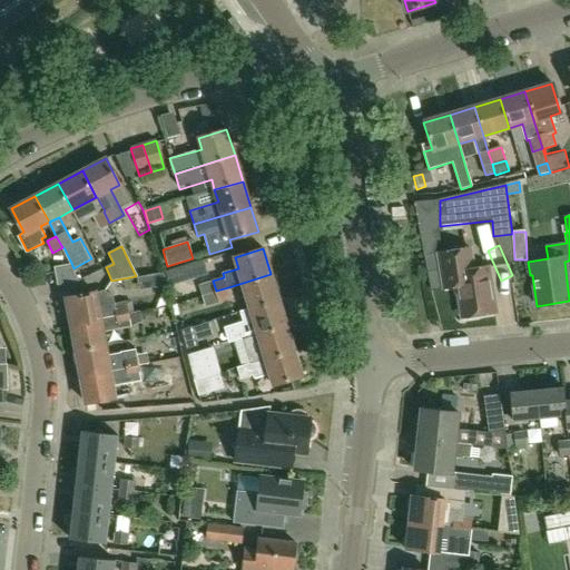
[(495,312),(488,266),(467,269),(463,248),(438,253),(441,273),(428,275),(431,290),(458,286),(463,317),(495,312)]
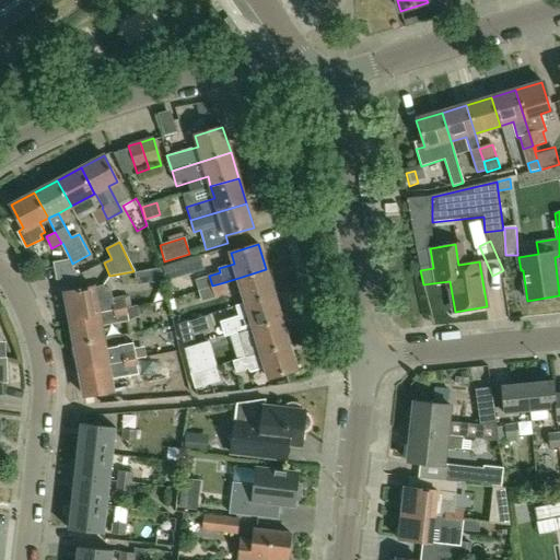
[(202,269),(198,255),(173,264),(177,277),(202,269)]
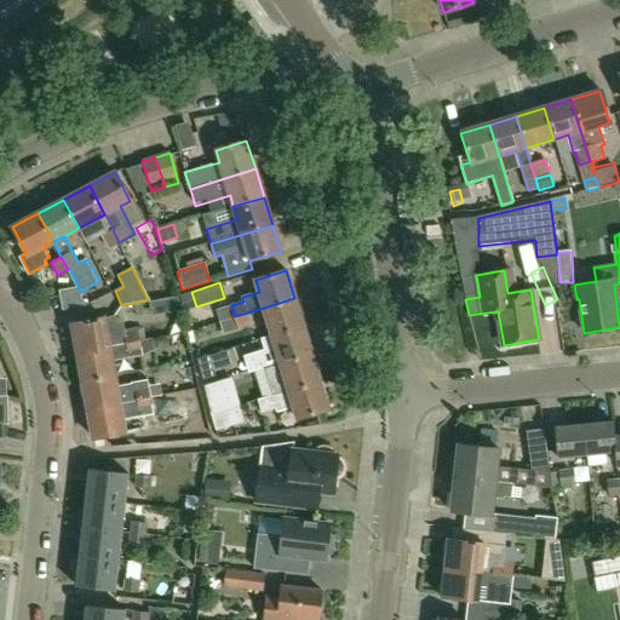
[(87,305),(80,292),(78,286),(59,290),(63,309),(87,305)]
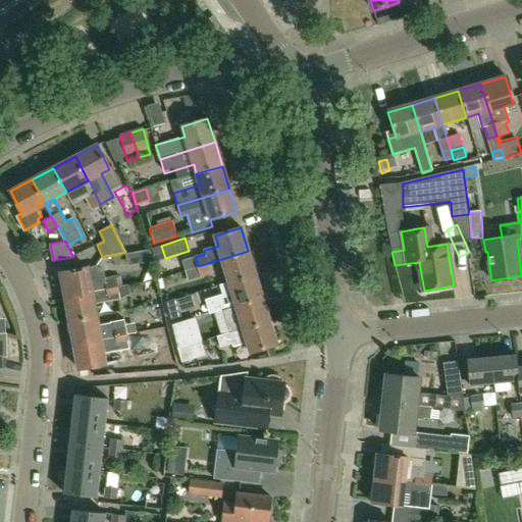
[(152,262),(149,249),(125,254),(128,266),(152,262)]
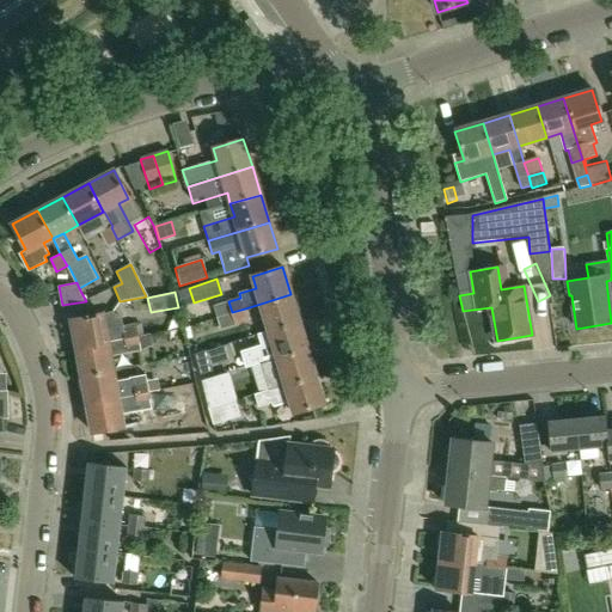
[(269,331),(300,322),(291,294),(261,304),(269,331)]
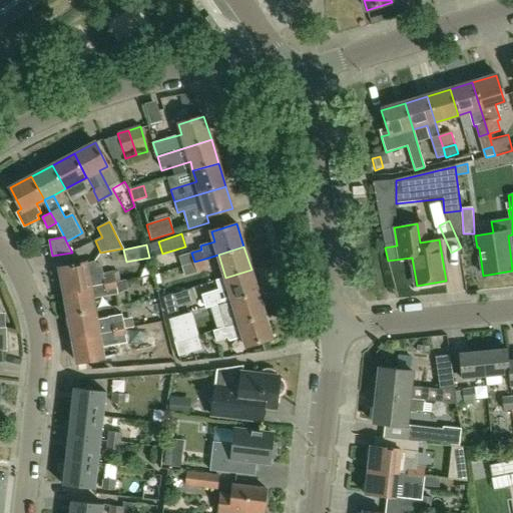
[(185,276),(208,270),(205,259),(194,262),(194,263),(182,267),(185,276)]
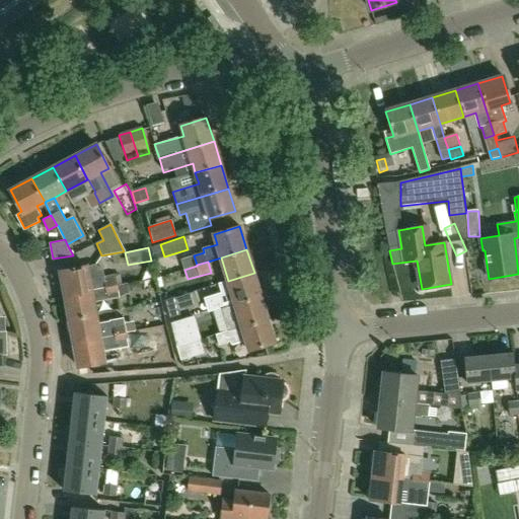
[(102,271),(94,266),(60,272),(64,295),(90,290),(104,287),(102,277),(103,277),(102,271)]
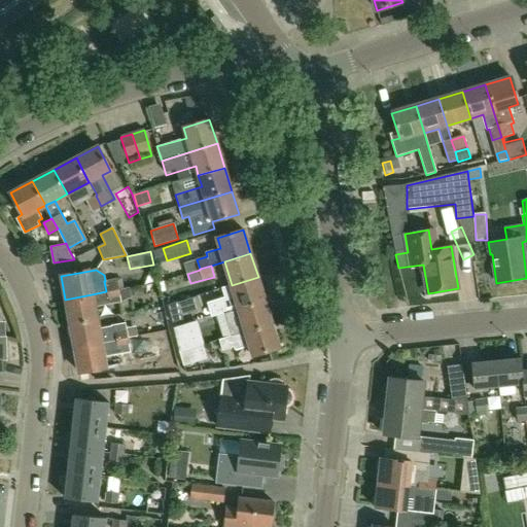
[(214,316),(225,313),(239,309),(266,301),(258,277),(232,285),(223,287),(226,299),(221,301),(222,304),(211,307),(214,316)]
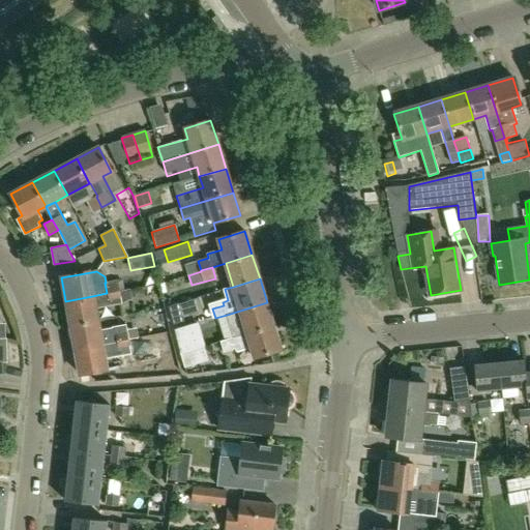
[(165,285),(141,291),(143,300),(167,294),(165,285)]
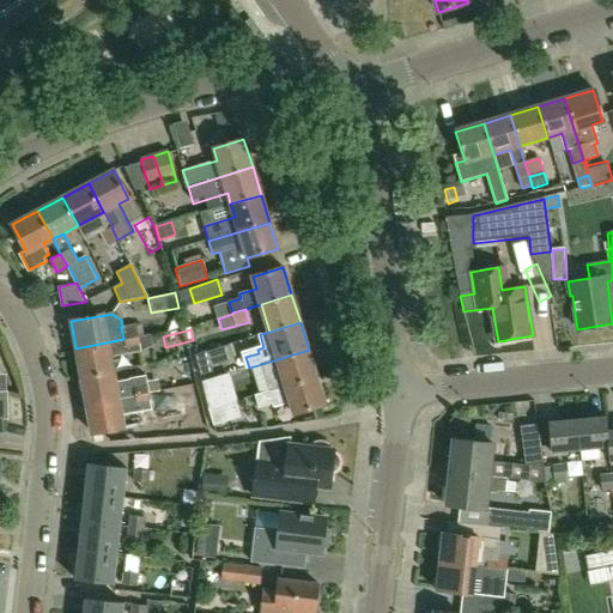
[(150,334),(138,337),(140,350),(152,347),(150,334)]
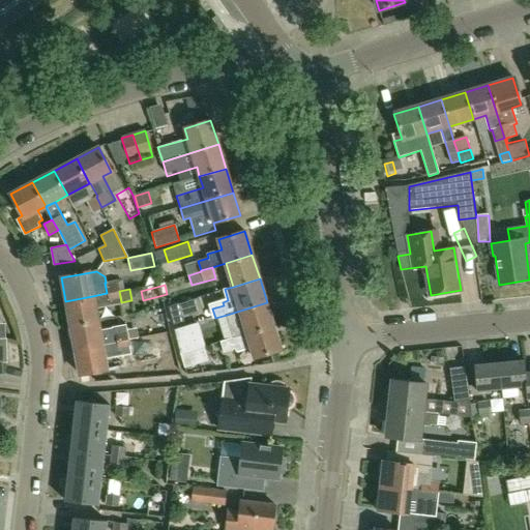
[(97,321),(95,308),(121,303),(121,302),(119,291),(107,293),(92,296),(65,301),(69,326),(97,321)]
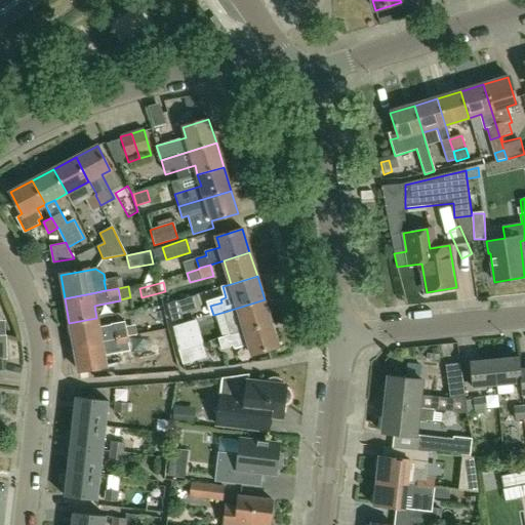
[(183,312),(212,303),(209,293),(179,303),(183,312)]
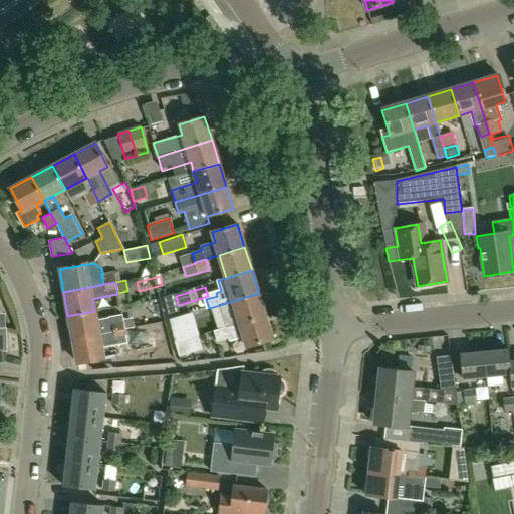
[(259,293),(233,301),(240,323),(266,315),(259,293)]
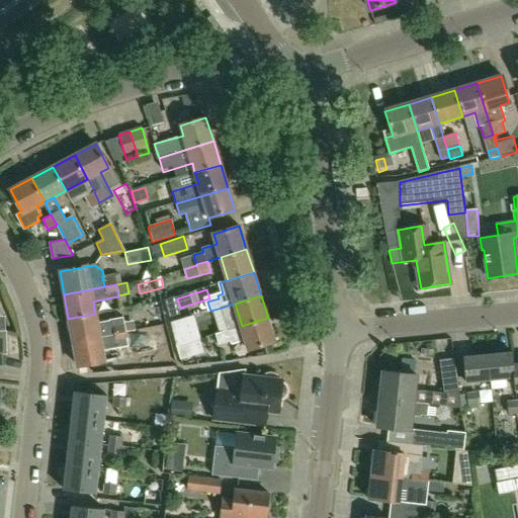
[(180,315),(173,296),(165,299),(169,318),(180,315)]
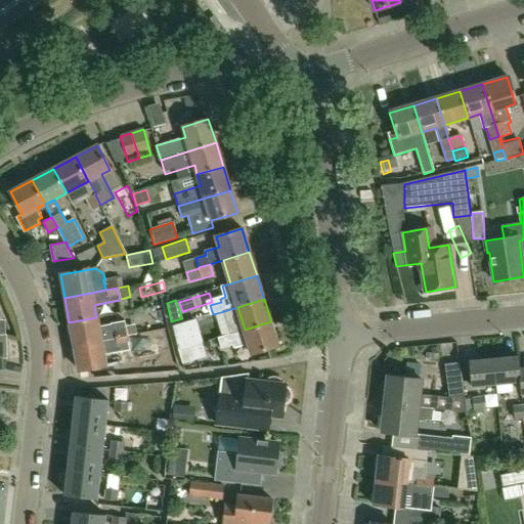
[(100,341),(127,336),(124,321),(111,323),(111,324),(97,326),(96,317),(69,322),(74,346),(100,341)]
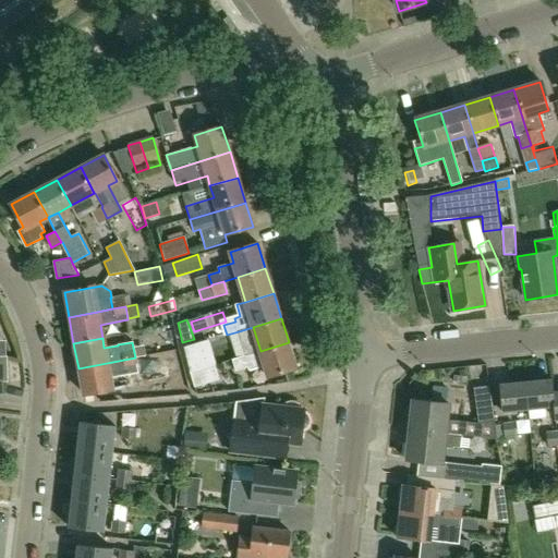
[(269,377),(296,368),(289,342),(261,351),(233,360),(237,368),(249,365),(251,370),(265,365),(269,377)]
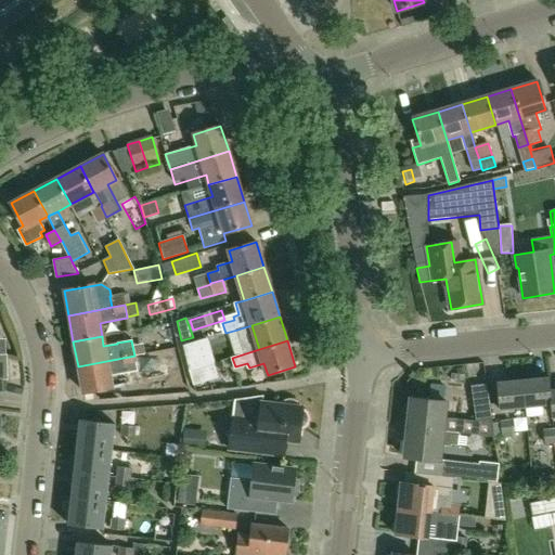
[(111,387),(108,372),(137,366),(134,356),(106,361),(78,366),(82,392),(111,387)]
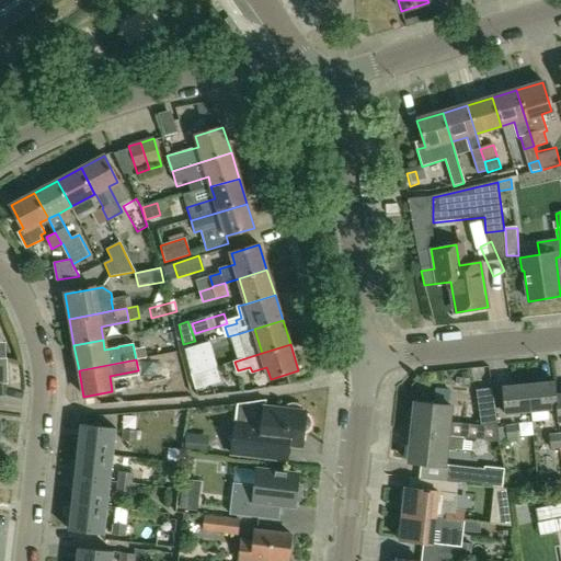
[(219,381),(215,367),(191,374),(195,389),(219,381)]
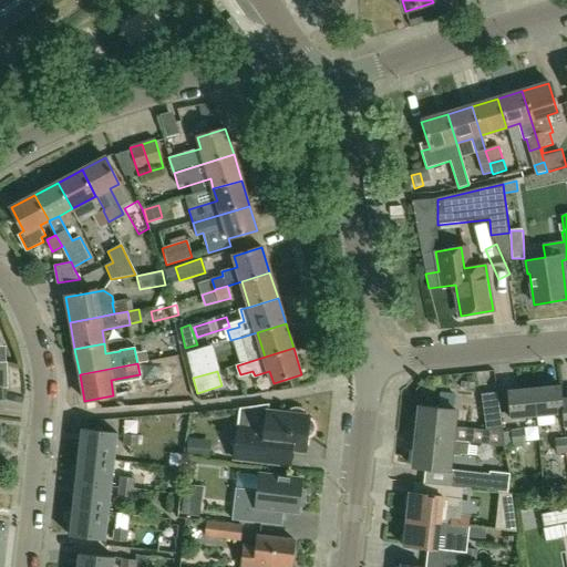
[(562,412),(560,399),(562,399),(560,385),(534,388),(536,415),(562,412)]
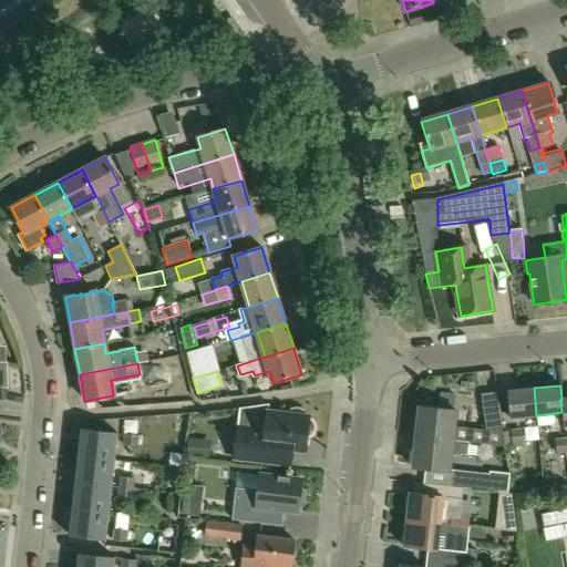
[(509,418),(536,415),(534,388),(507,391),(509,418)]
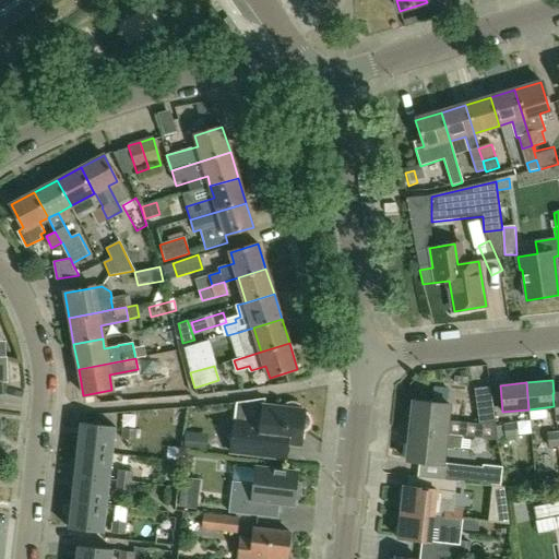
[(495,421),(490,387),(474,389),(478,424),(495,421)]
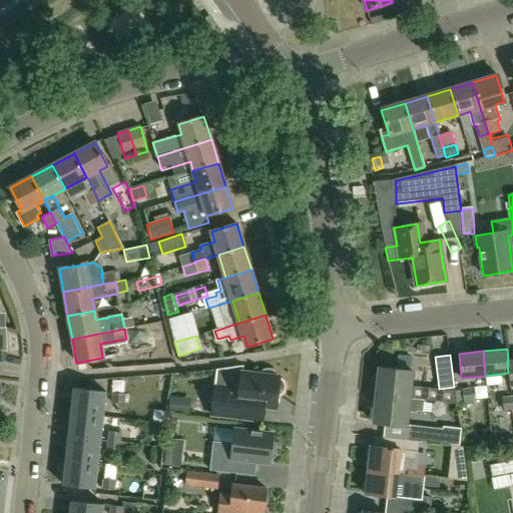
[(261,374),(260,375),(243,373),(244,366),(225,369),(223,388),(214,387),(211,415),(263,421),(264,407),(276,408),(278,395),(279,395),(280,394),(281,393),(282,392),(283,391),(283,390),(284,388),(284,386),(284,385),(283,384),(283,382),(282,381),(281,380),(280,379),(280,377),(276,377),(276,376),(275,375),(274,373),(273,372),(271,371),(269,370),(267,371),(265,371),(263,372),(262,373),(261,374)]
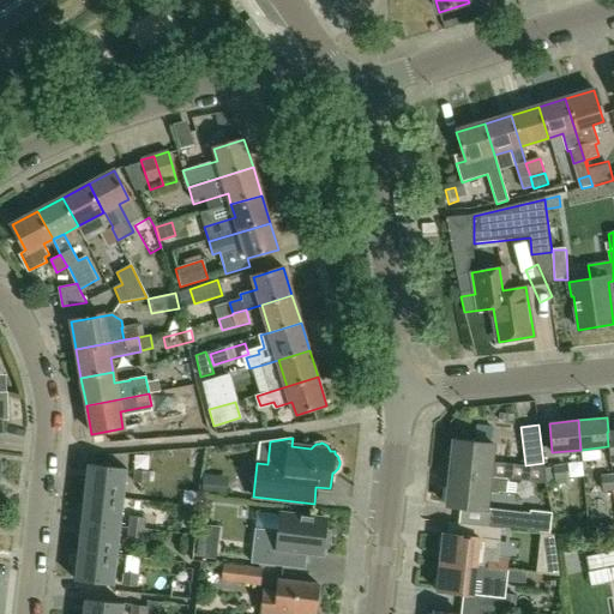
[(494,445),(453,440),(450,474),(491,477),(494,445)]
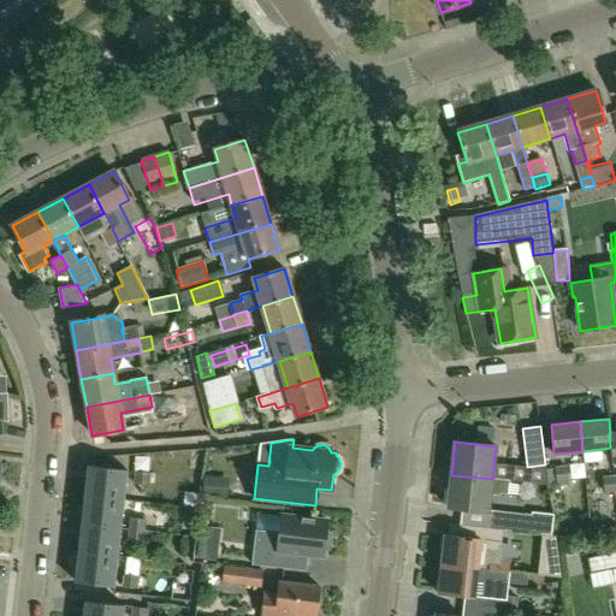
[(84,497),(123,501),(125,472),(88,467),(84,497)]
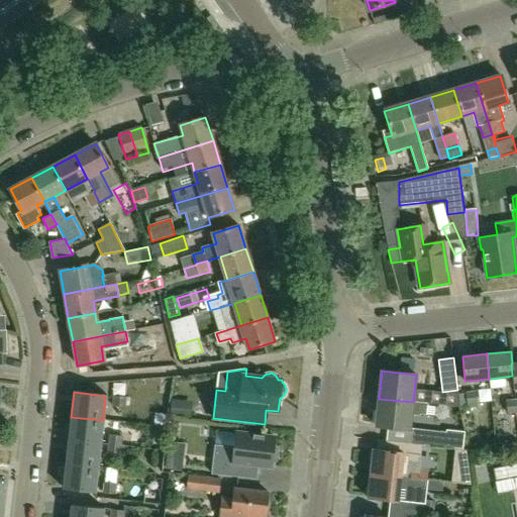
[(476,392),(466,393),(467,405),(477,404),(476,392)]
